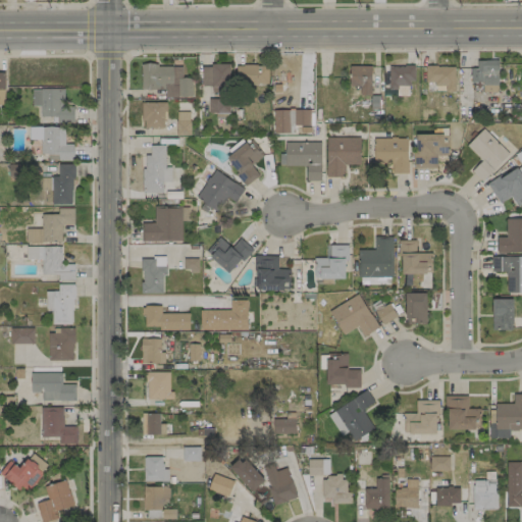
[(482,92),(499,91),(497,60),(476,61),(476,67),(470,68),(470,83),(481,82),(482,92)]
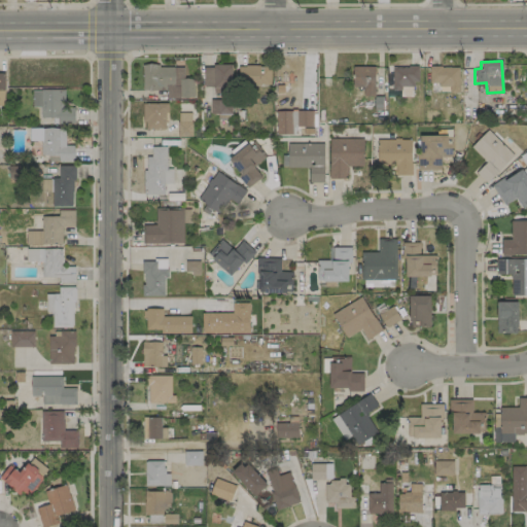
[(232,66),(204,65),(203,88),(231,89),(232,66)]
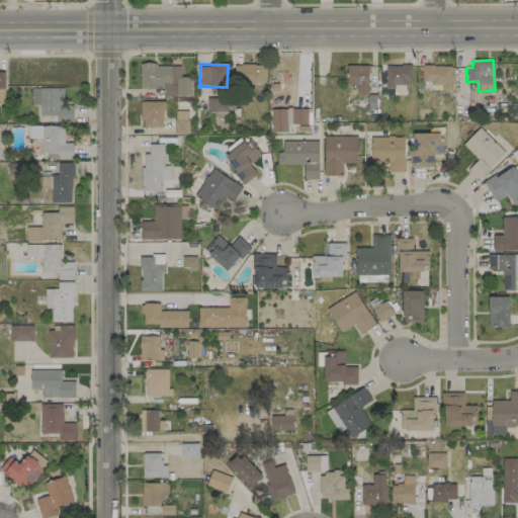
[(190,97),(190,78),(180,78),(180,65),(140,65),(140,89),(163,88),(164,97),(190,97)]
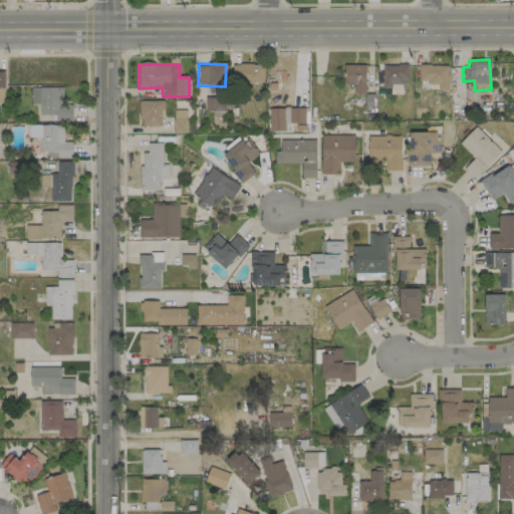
[(263,64),(232,64),(232,83),(264,83),(263,64)]
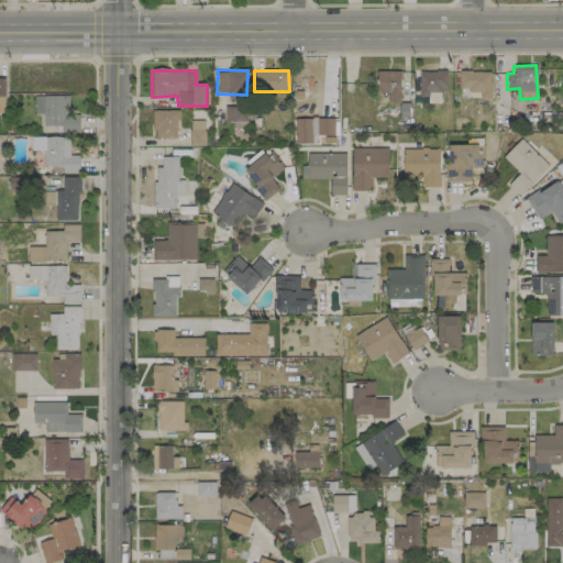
[(376,92),(387,92),(387,102),(400,102),(400,70),(377,70),(376,92)]
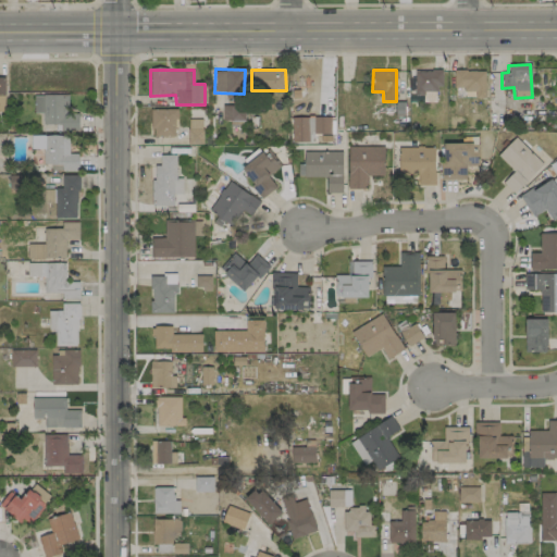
[(415,70),(416,95),(423,95),(423,102),(436,101),(435,86),(443,86),(442,70),(415,70)]
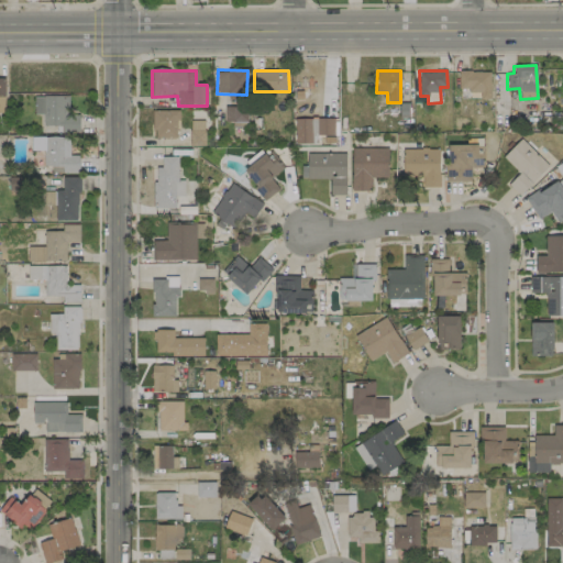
[(489,100),(490,72),(459,72),(459,90),(481,91),(479,100),(489,100)]
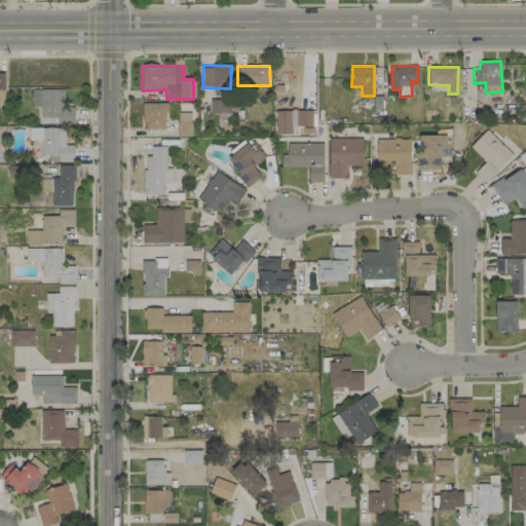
[(64,89),(31,89),(32,107),(40,107),(40,118),(52,117),(52,124),(74,123),(74,107),(65,107),(64,89)]
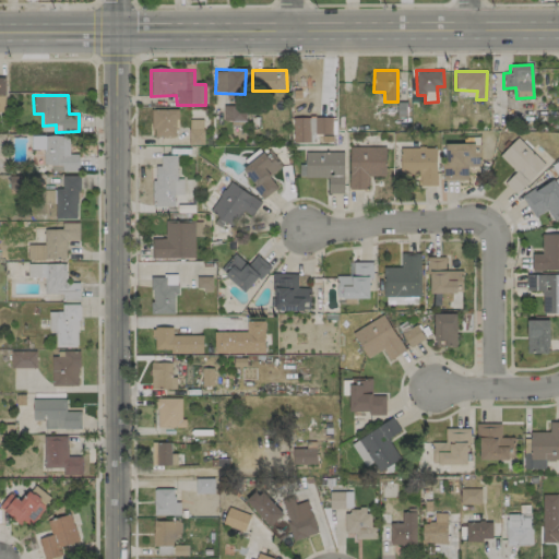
[(245,106),(223,106),(223,121),(246,120),(245,106)]
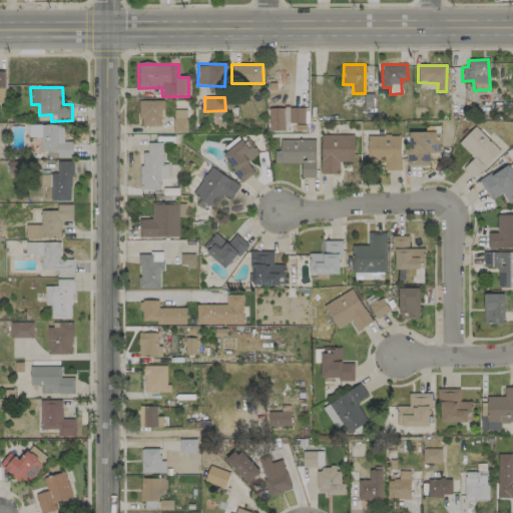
[(162,100),(139,100),(139,125),(162,125),(162,100)]
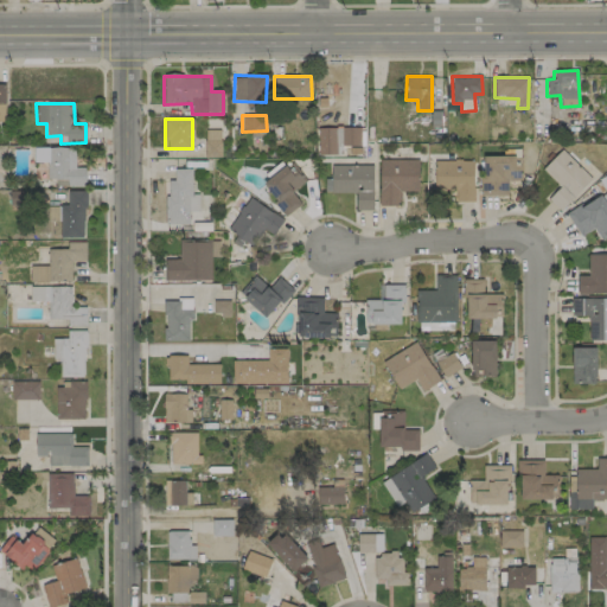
[(343,155),(343,146),(359,146),(360,128),(318,127),(317,154),(343,155)]
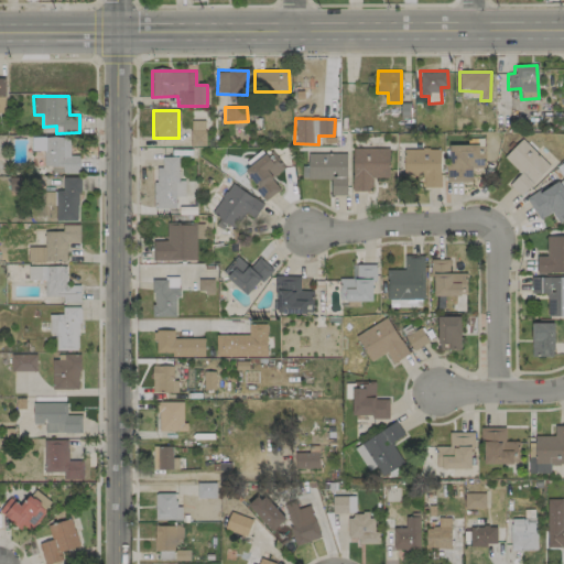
[(190,145),(205,147),(205,121),(191,121),(190,145)]
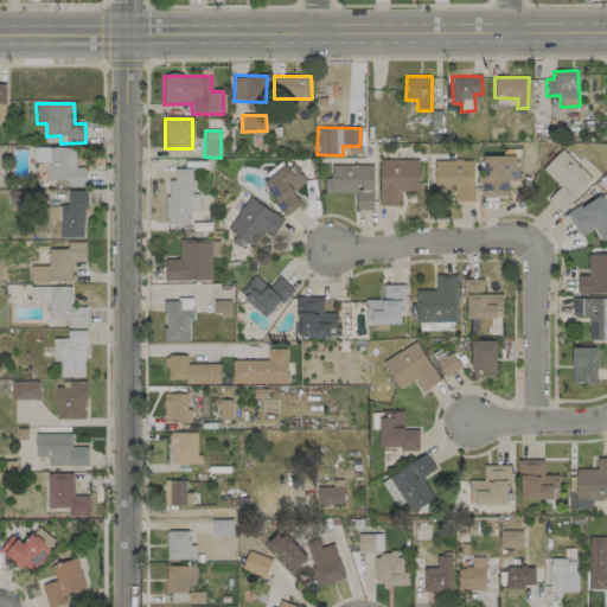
[(48,147),(46,179),(56,179),(56,186),(84,187),(85,168),(75,167),(75,148),(48,147)]
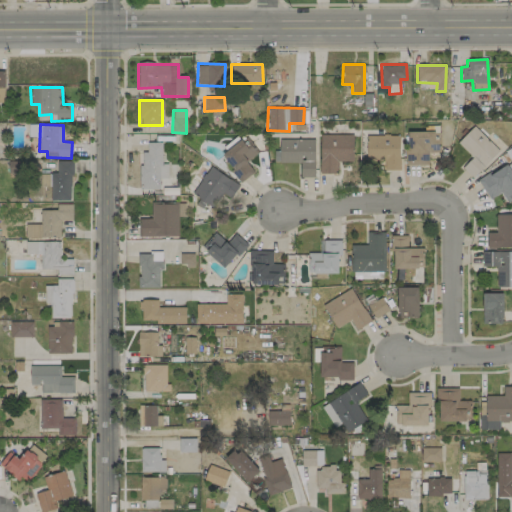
[(472,157),(462,168),(473,178),(499,151),(473,126),(457,143),(472,157)]
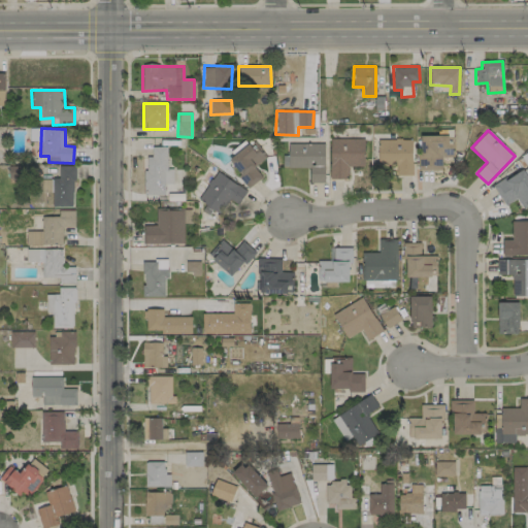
[(418,136),(419,171),(441,170),(441,157),(454,157),(453,135),(418,136)]
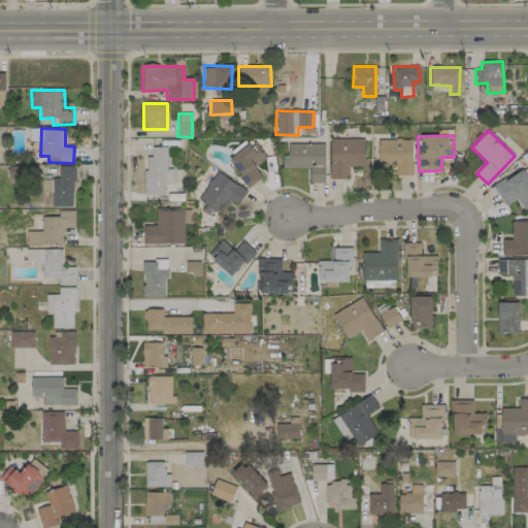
[(364,139),(330,138),(329,179),(348,179),(348,166),(364,167),(364,139)]
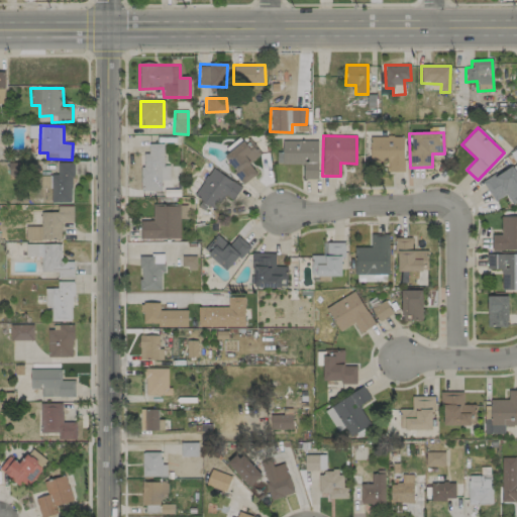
[(370,137),(370,163),(388,162),(388,172),(403,172),(403,136),(370,137)]
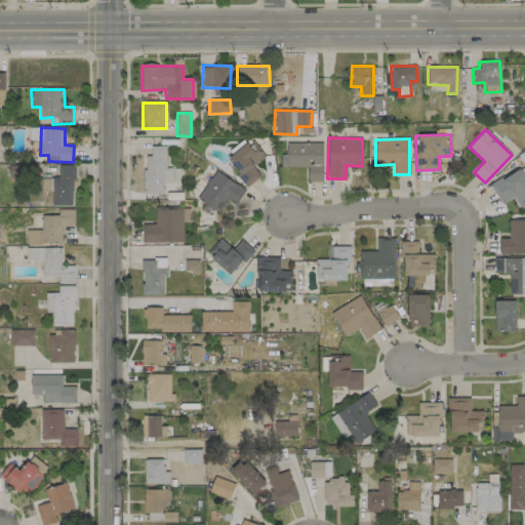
[(260,176),(252,166),(265,157),(252,139),(226,159),(247,187),(260,176)]
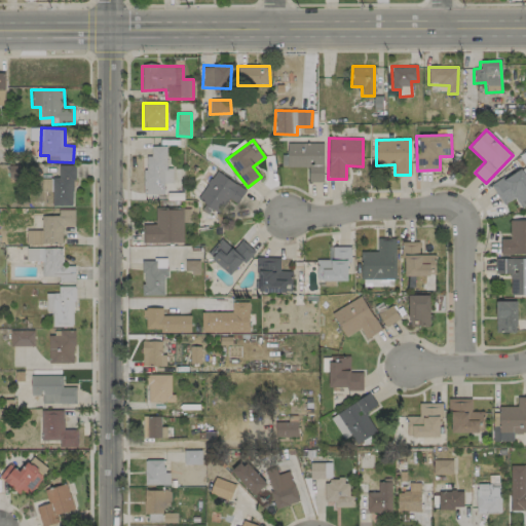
[(287,144),(287,154),(280,154),(282,167),(308,166),(308,182),(324,182),(323,143),(287,144)]
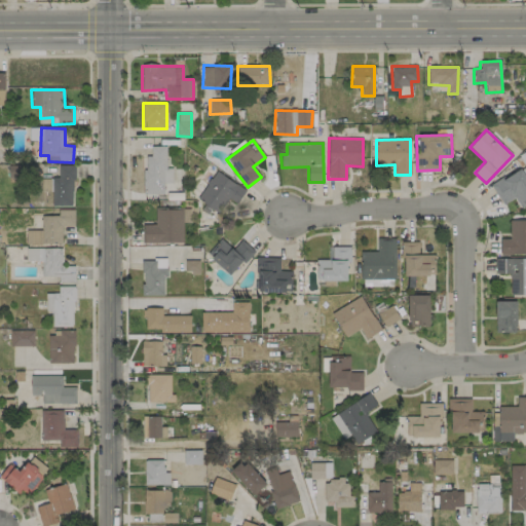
[(165,146),(150,147),(150,156),(144,156),(144,194),(163,194),(163,184),(173,184),(172,168),(165,168),(165,146)]
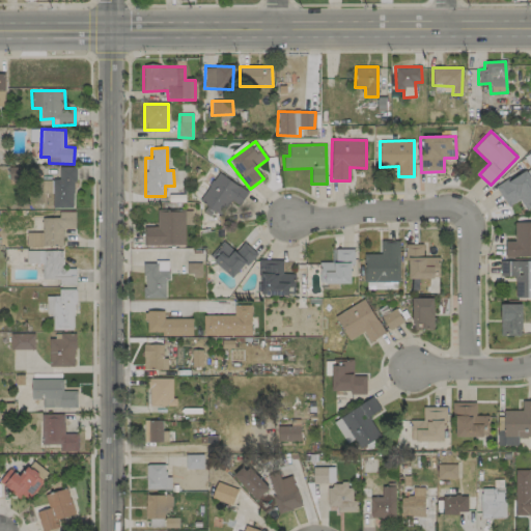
[(75,167),(58,167),(58,179),(52,179),(51,207),(74,208),(75,167)]
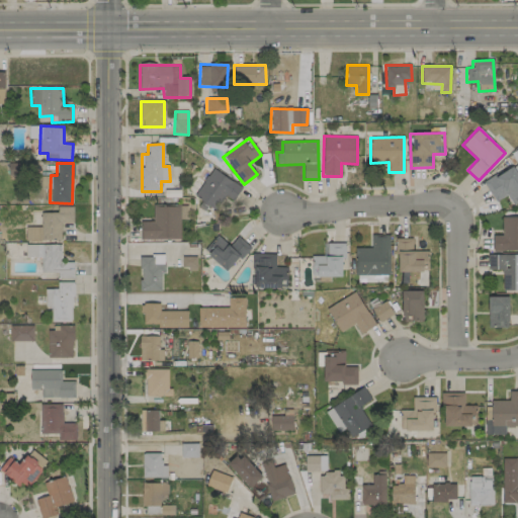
[(512,204),(517,200),(517,163),(484,182),(495,201),(506,195),(512,204)]
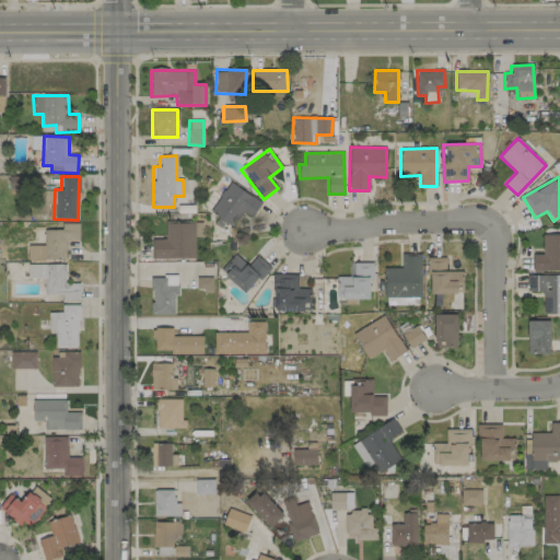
[(210,213),(233,226),(242,211),(253,218),(261,202),(229,183),(210,213)]
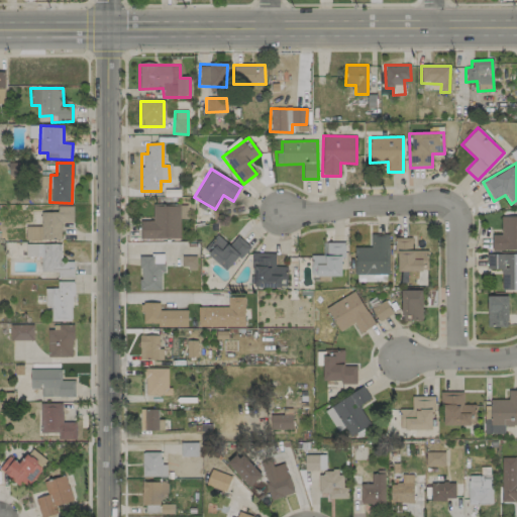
[(152,220),(139,221),(140,239),(180,238),(179,205),(152,205),(152,220)]
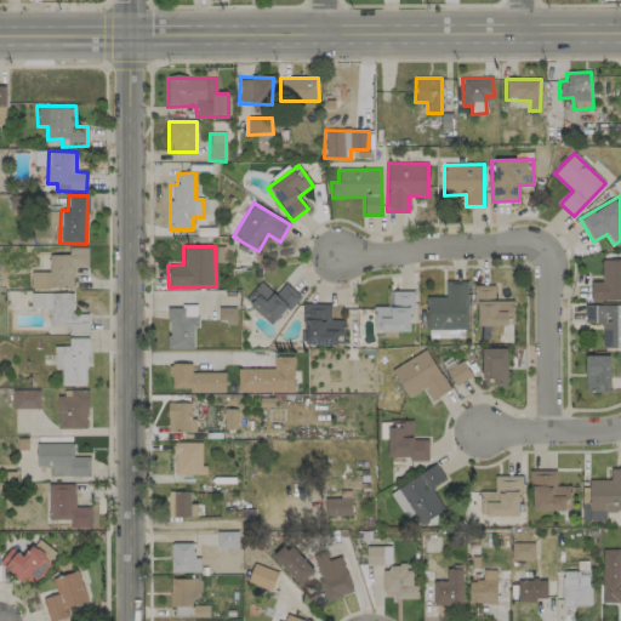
[(87,248),(68,248),(68,255),(47,255),(49,272),(30,272),(32,289),(73,288),(73,267),(87,267),(87,248)]
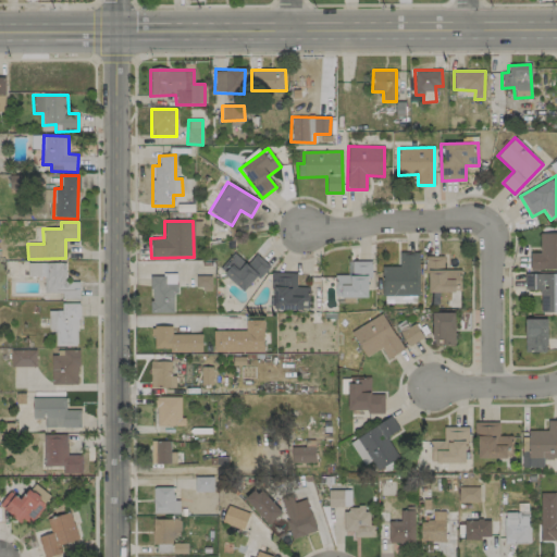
[(530,254),(530,270),(556,269),(556,233),(540,234),(540,252),(530,254)]
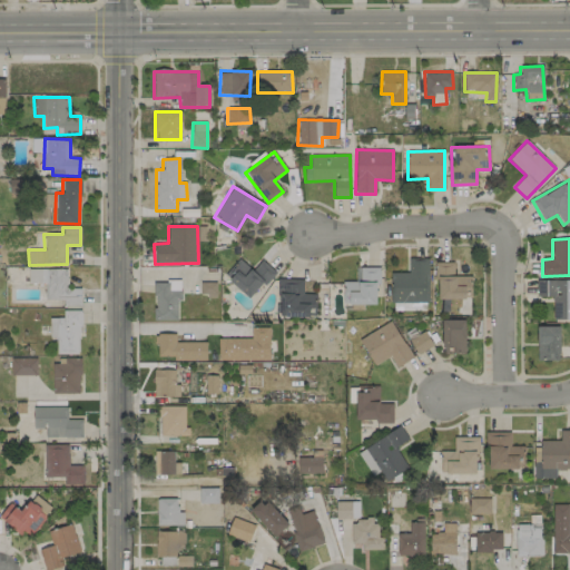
[(390,273),(391,303),(429,302),(428,258),(409,258),(409,273),(390,273)]
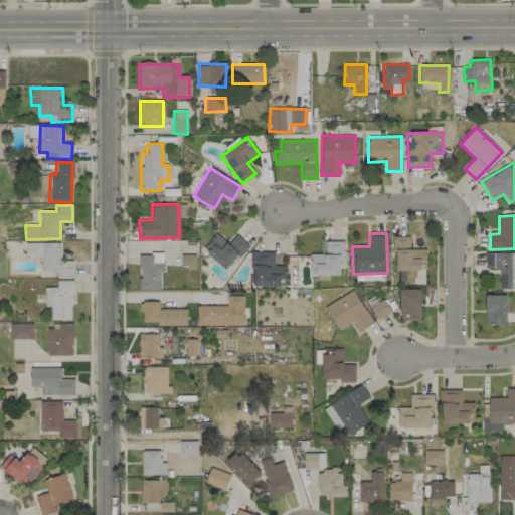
[(248,245),(236,234),(227,244),(217,234),(203,249),(225,271),(248,245)]
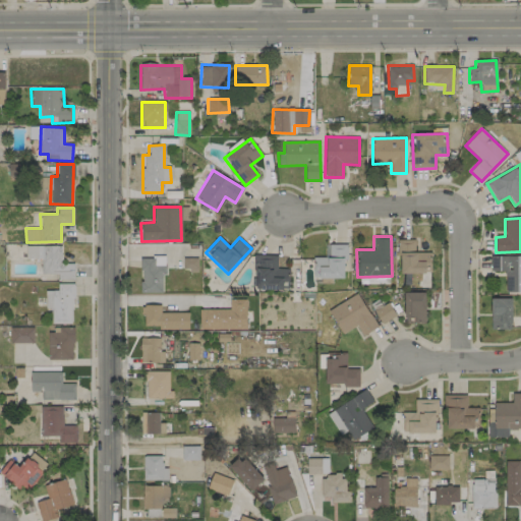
[(414,239),(399,240),(399,274),(428,273),(428,252),(415,252),(414,239)]
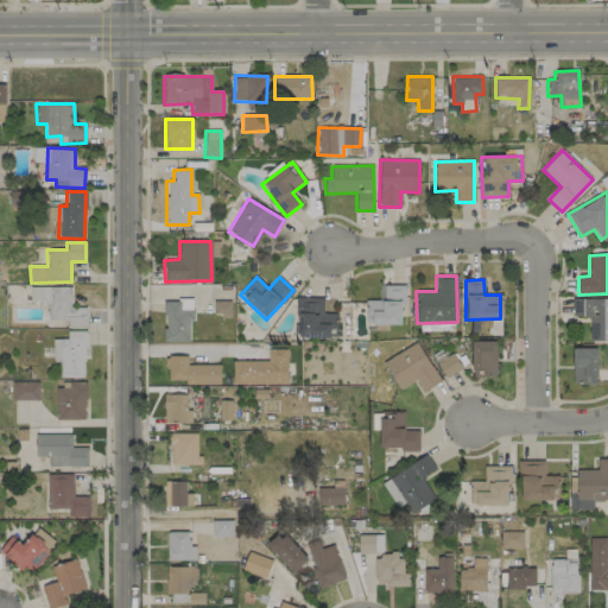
[(403,285),(384,285),(384,301),(365,301),(366,325),(404,324),(403,285)]
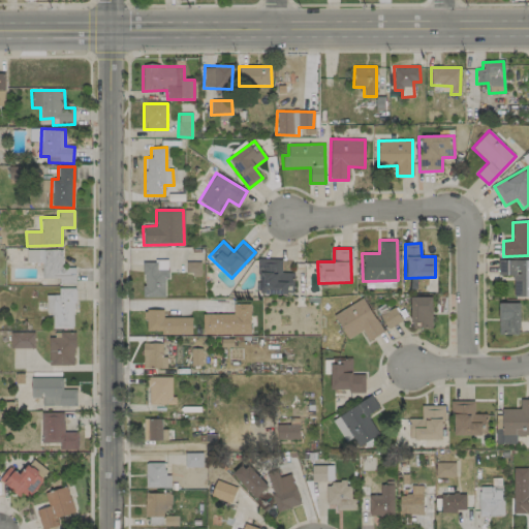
[(62,249),(26,250),(26,263),(41,262),(41,278),(59,278),(59,284),(75,283),(74,268),(62,268),(62,249)]
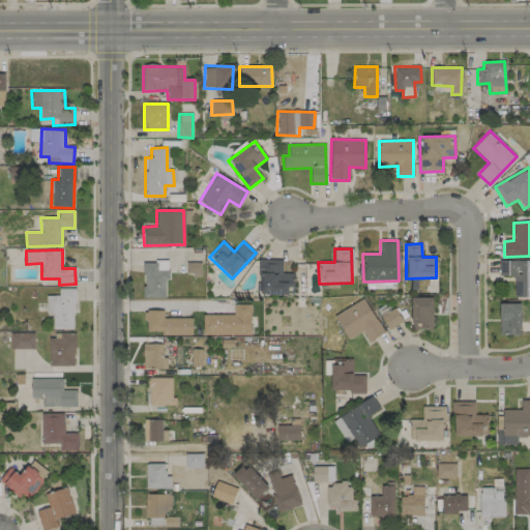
[(259,294),(292,295),(293,273),(282,273),(283,260),(260,259),(259,294)]
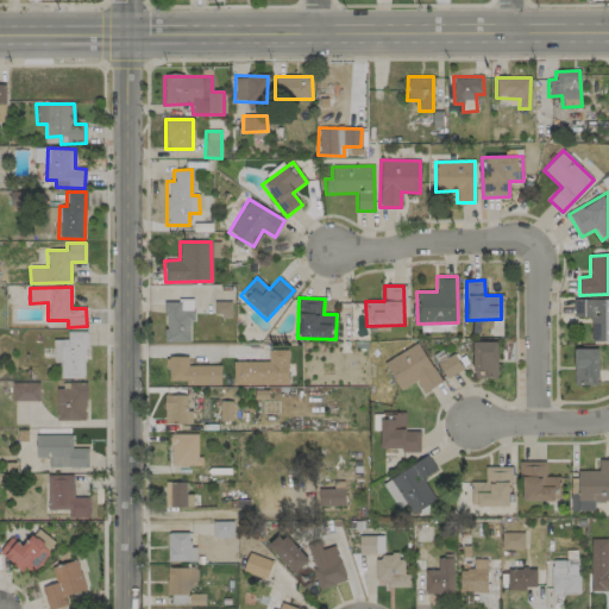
[(608,340),(608,299),(573,300),(573,318),(590,316),(591,341),(608,340)]
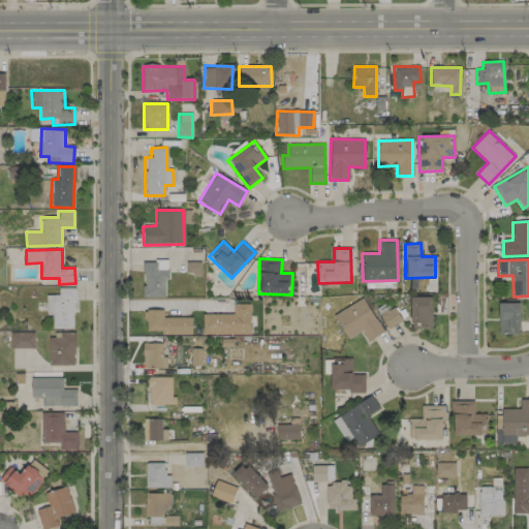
[(143,262),(144,298),(164,298),(164,278),(167,278),(166,260),(159,261),(143,262)]
